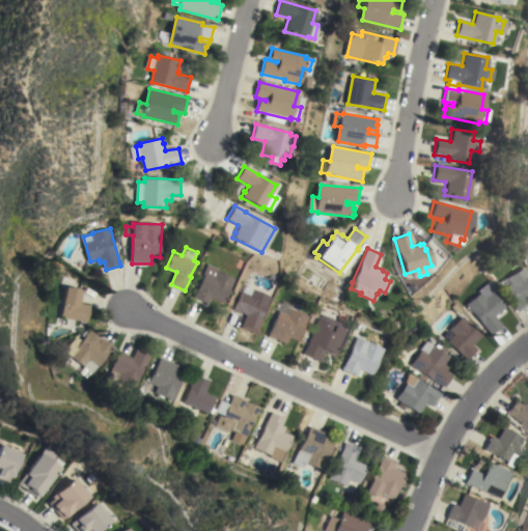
[(223,304),(211,298),(207,303),(194,297),(195,295),(196,296),(205,274),(204,273),(207,263),(219,269),(217,272),(234,279),(223,304)]
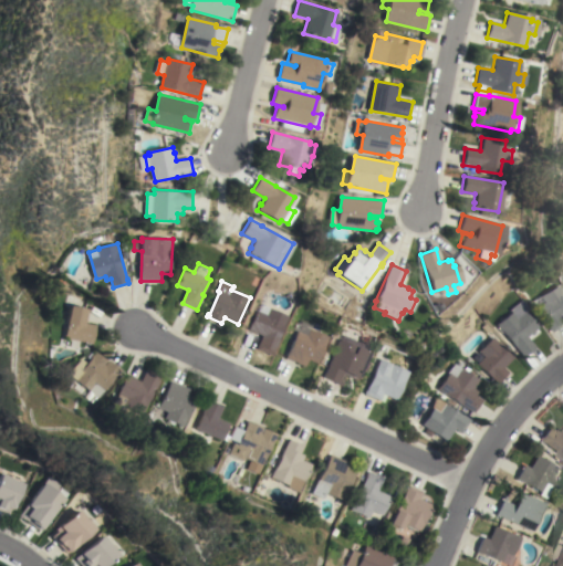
[(562,326),(553,333),(551,328),(552,328),(534,301),(560,285),(562,290),(562,326)]
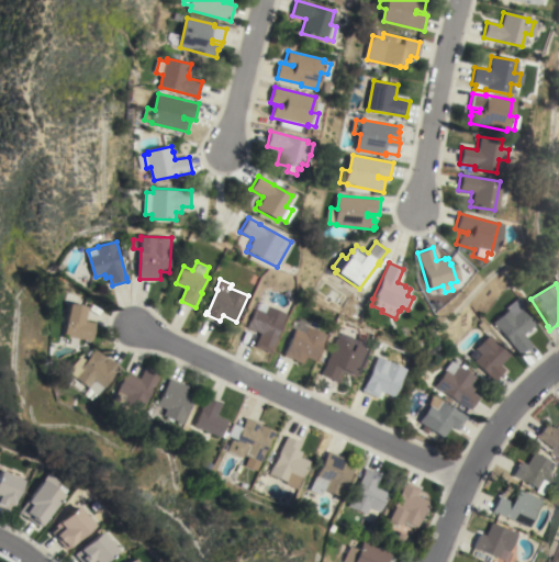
[(256,308),(257,308),(259,302),(287,313),(276,337),(277,337),(272,349),(274,349),(271,353),(255,346),(260,333),(247,327),(256,308)]
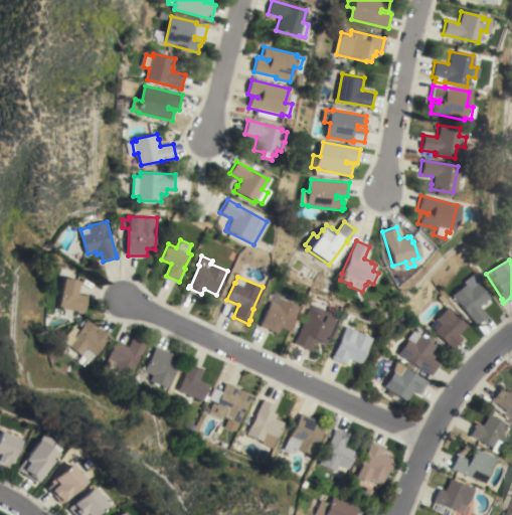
[(86,313),(60,308),(63,295),(62,295),(65,278),(79,281),(77,294),(89,296),(86,313)]
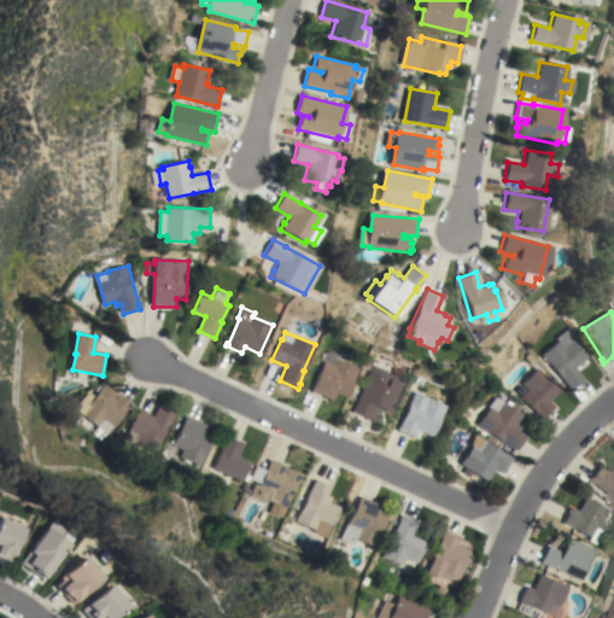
[(572,390),(571,388),(571,386),(545,354),(562,340),(567,348),(576,340),(590,357),(577,368),(586,379),(572,390)]
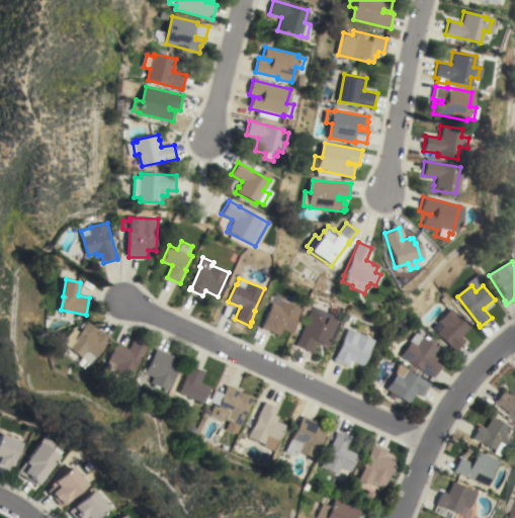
[(273,304),(277,294),(286,298),(285,301),(301,308),(290,332),(282,329),(279,335),(262,328),(273,304)]
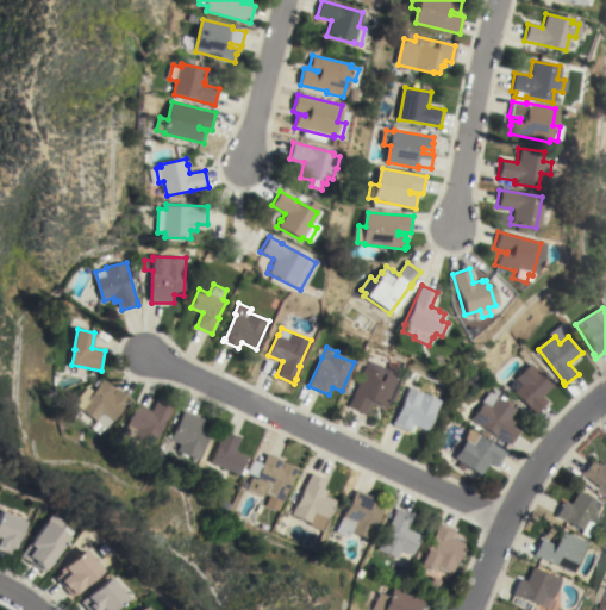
[(349,406),(350,403),(351,403),(369,366),(370,366),(373,361),(389,369),(391,367),(400,372),(397,379),(403,381),(389,408),(387,406),(372,400),(367,411),(372,414),(370,416),(349,406)]
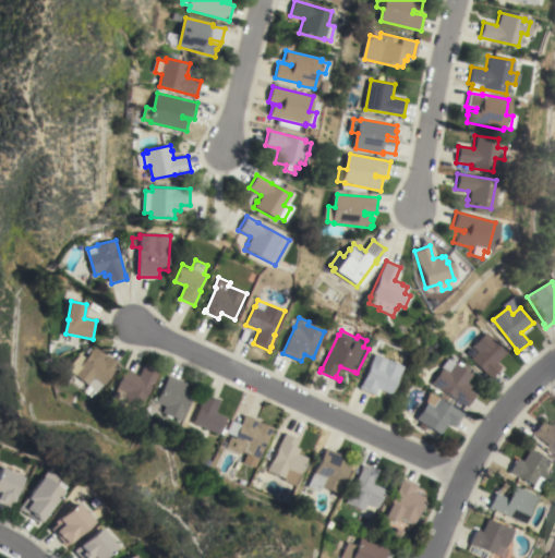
[(491,378),(489,376),(490,375),(467,353),(487,332),(508,352),(498,363),(503,367),(491,378)]
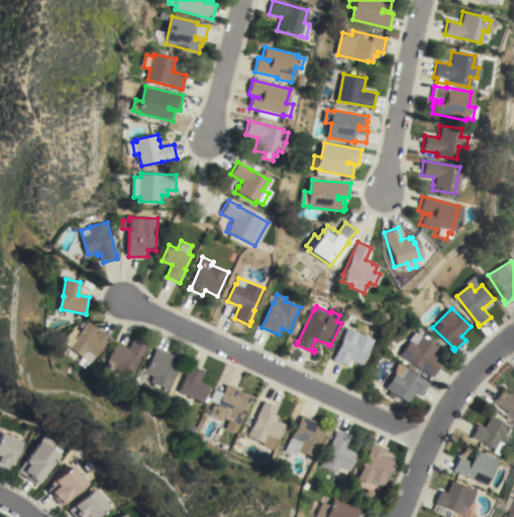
[(76,328),(81,332),(86,326),(85,326),(90,320),(112,338),(110,341),(109,340),(92,364),(91,363),(87,369),(79,363),(84,356),(65,342),(76,328)]
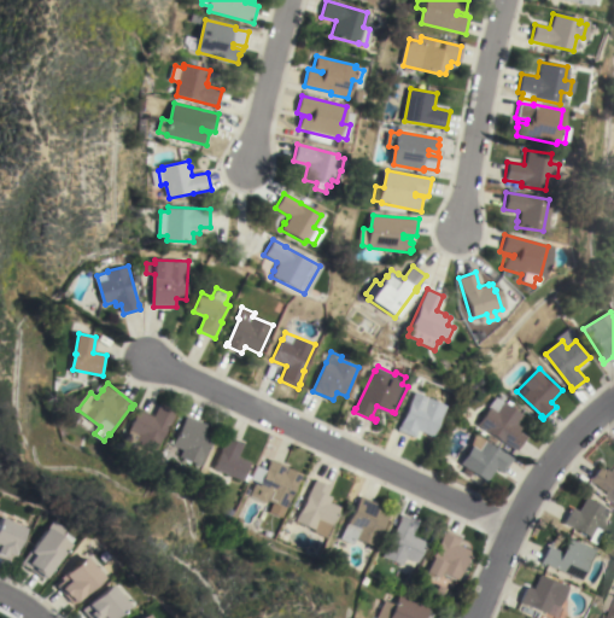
[(448,406),(433,437),(419,430),(415,437),(398,430),(401,425),(402,425),(417,392),(448,406)]
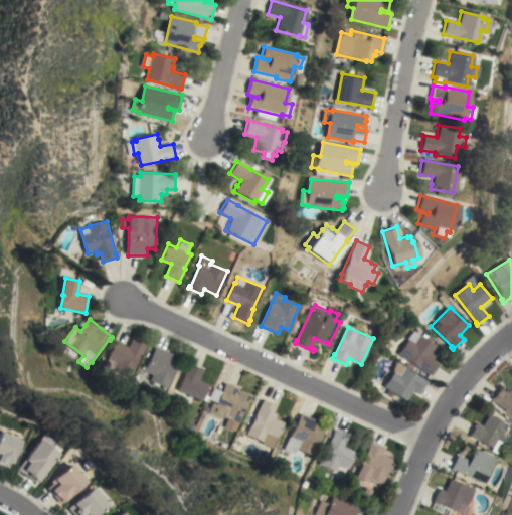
[(410,340),(409,339),(415,330),(422,335),(438,346),(433,353),(437,356),(434,359),(440,363),(432,375),(401,354),(410,340)]
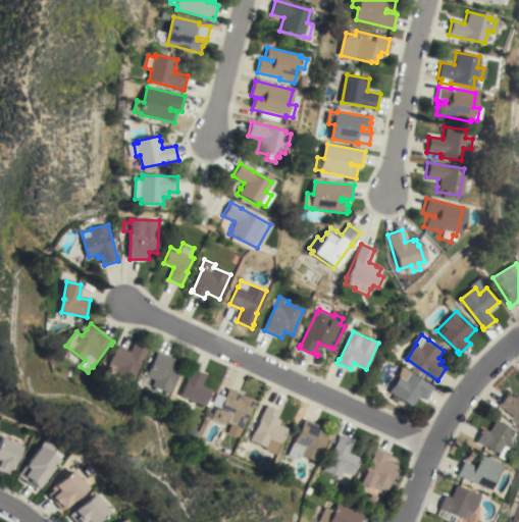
[(151,347),(149,351),(144,361),(143,361),(133,381),(116,374),(116,375),(108,371),(111,363),(110,363),(118,346),(131,352),(136,340),(151,347)]
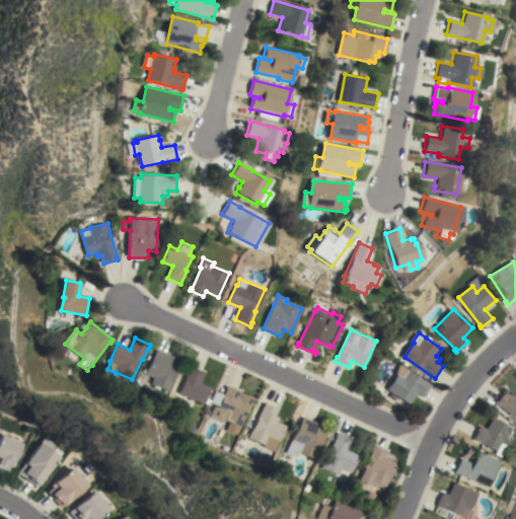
[(174,357),(171,364),(179,367),(169,391),(152,383),(155,377),(147,373),(157,349),(174,357)]
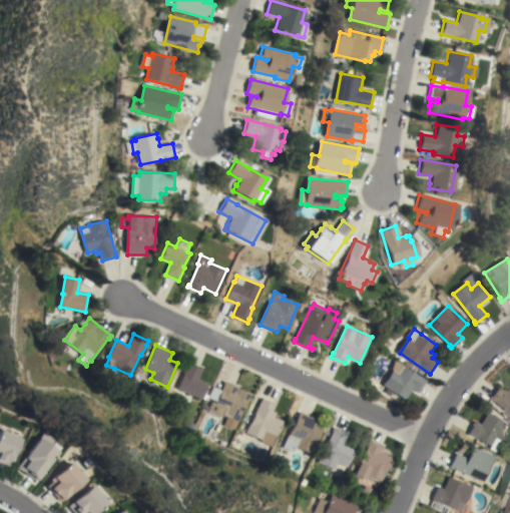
[(407,367),(421,376),(428,380),(420,393),(414,389),(407,400),(394,391),(393,394),(384,388),(386,386),(385,385),(395,370),(394,369),(397,360),(407,367)]
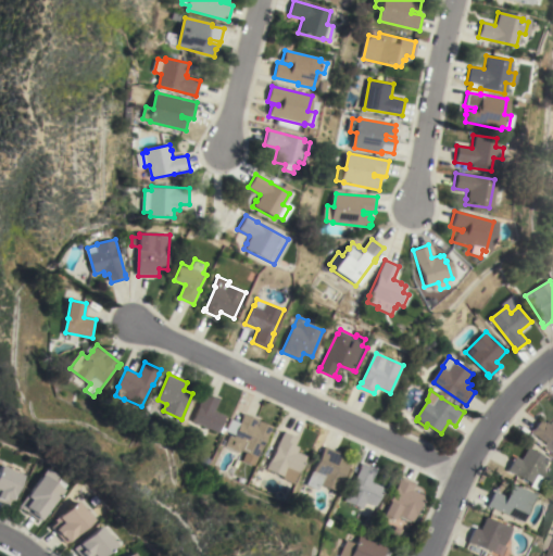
[(193,421),(201,405),(200,405),(205,392),(221,400),(215,411),(226,416),(218,432),(193,421)]
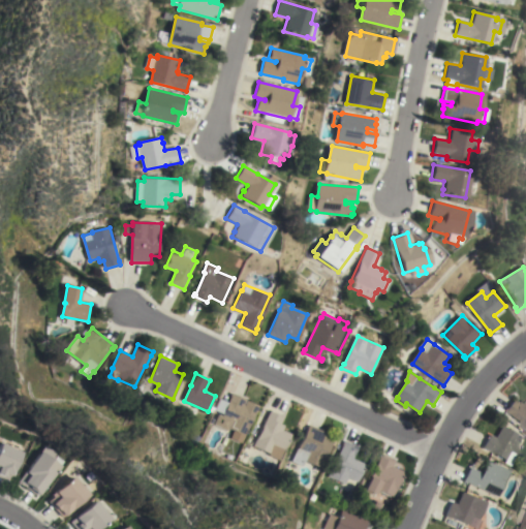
[(215,425),(220,414),(223,415),(233,396),(231,396),(233,393),(246,399),(244,405),(245,405),(247,400),(259,406),(256,413),(255,413),(245,435),(230,428),(229,431),(215,425)]
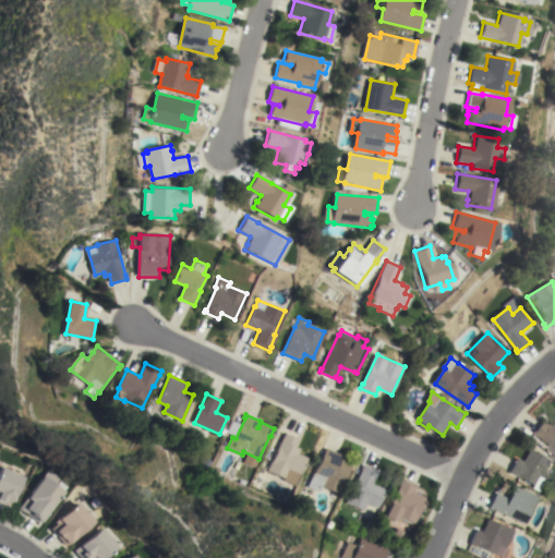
[(554,449),(538,435),(537,436),(534,434),(544,421),(550,426),(553,422),(554,423),(554,449)]
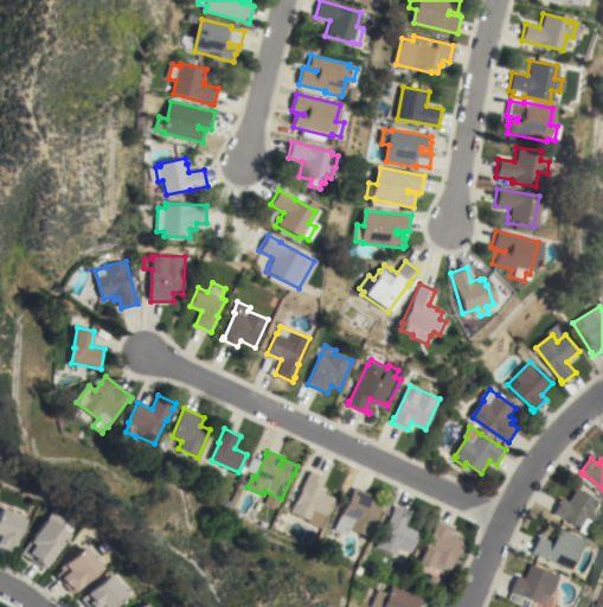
[(309,475),(308,474),(310,471),(326,478),(322,486),(327,489),(325,493),(334,498),(325,518),(315,513),(312,521),(293,512),(309,475)]
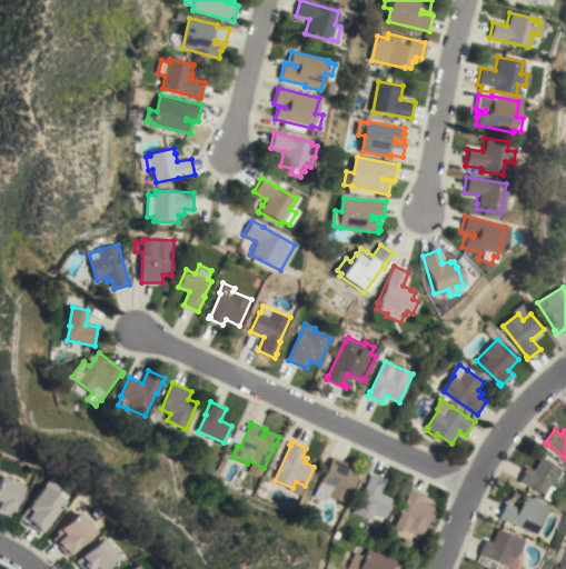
[(351,465),(348,472),(358,477),(346,502),(329,495),(327,501),(316,496),(321,482),(323,482),(334,457),(351,465)]
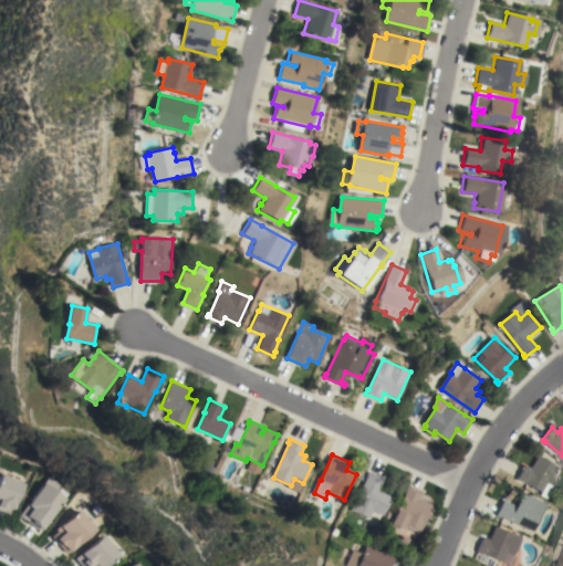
[(542,491),(522,481),(521,481),(518,480),(525,465),(531,469),(539,456),(562,468),(562,471),(554,486),(553,485),(546,498),(541,494),(542,491)]
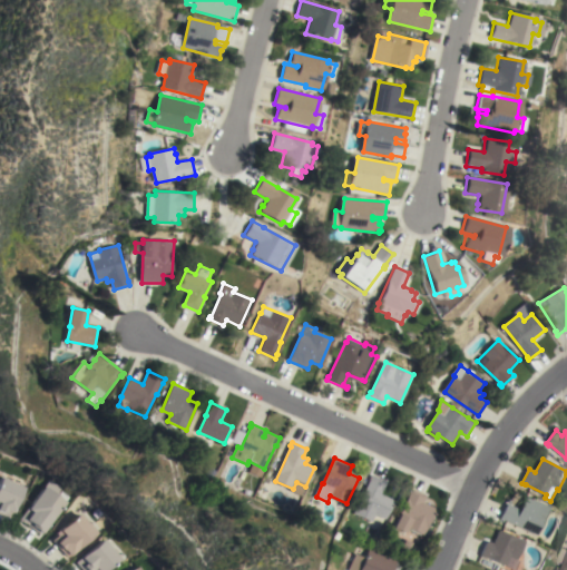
[(372,479),(371,479),(372,474),(388,482),(382,494),(396,500),(387,519),(377,514),(374,522),(355,513),(372,479)]
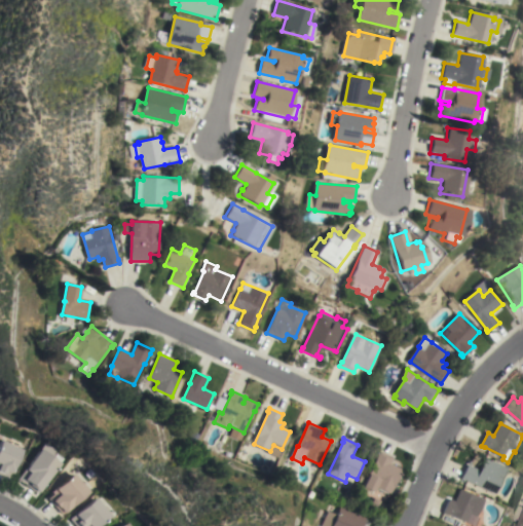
[(0,441),(22,450),(9,479),(0,474),(0,441)]
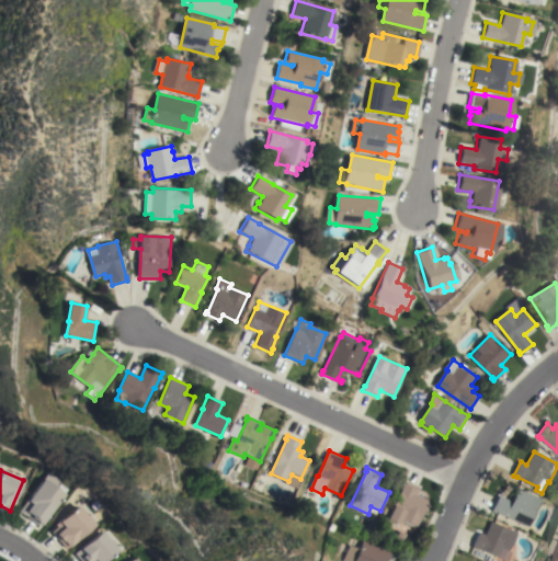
[(61,481),(56,489),(64,494),(40,526),(25,515),(24,515),(19,511),(48,471),(61,481)]
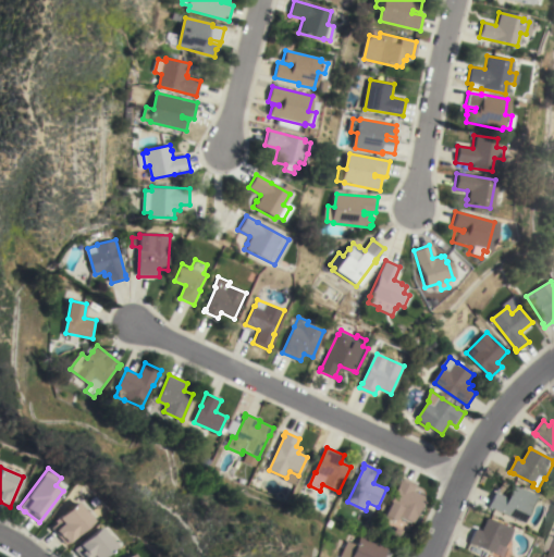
[(418,484),(415,491),(428,497),(416,523),(399,516),(397,520),(396,520),(395,522),(386,519),(388,516),(385,516),(403,478),(418,484)]
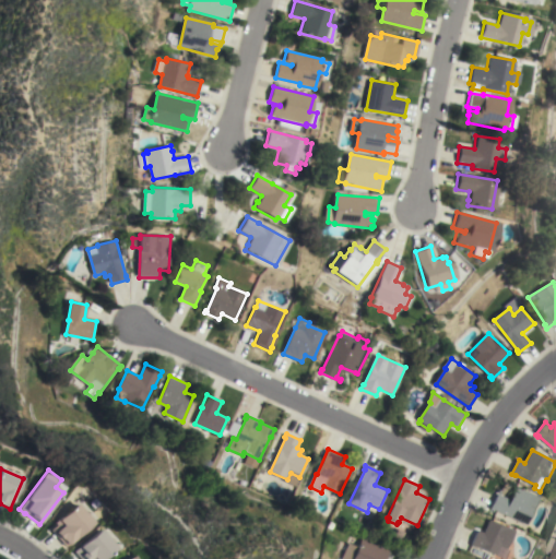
[(529,525),(495,509),(495,510),(492,509),(500,489),(503,490),(500,495),(510,499),(517,486),(522,488),(522,489),(541,498),(529,525)]
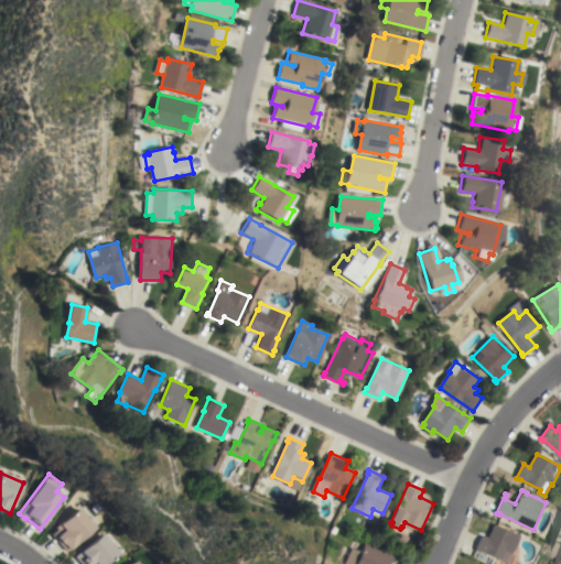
[(94,528),(66,552),(51,534),(56,530),(54,528),(76,508),(94,528)]
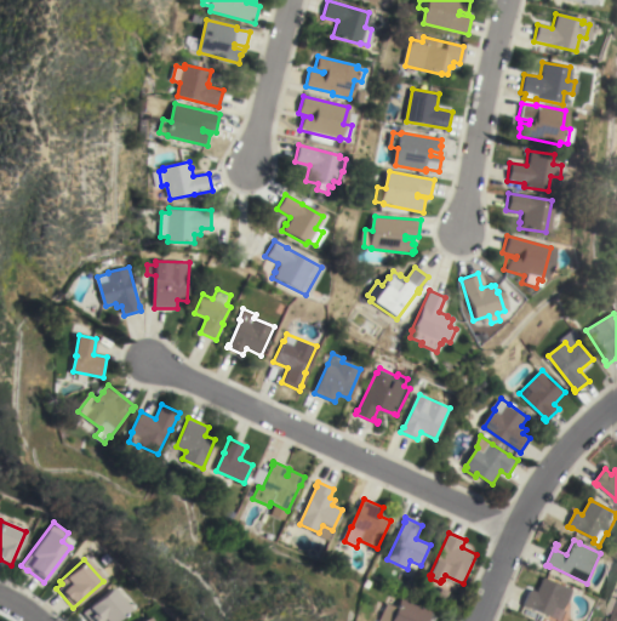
[(566,610),(563,620),(525,605),(531,590),(537,592),(543,577),(572,590),(569,599),(570,600),(567,604),(566,604),(564,609),(566,610)]
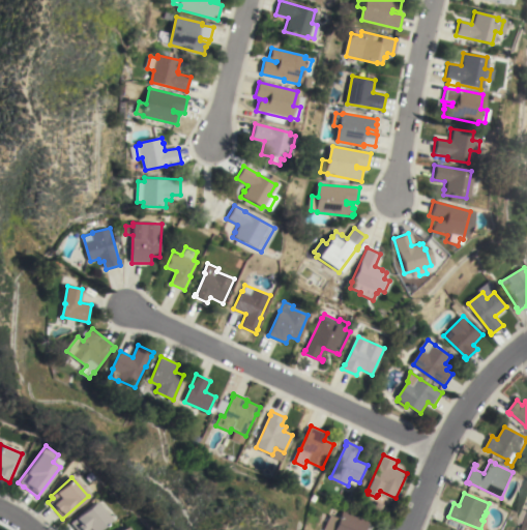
[(109,520),(97,529),(76,529),(69,523),(93,502),(109,520)]
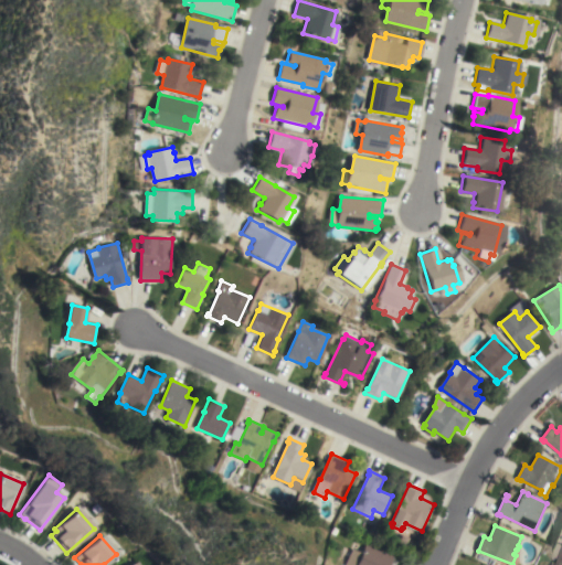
[(393,556),(389,564),(347,564),(353,548),(362,553),(366,544),(393,556)]
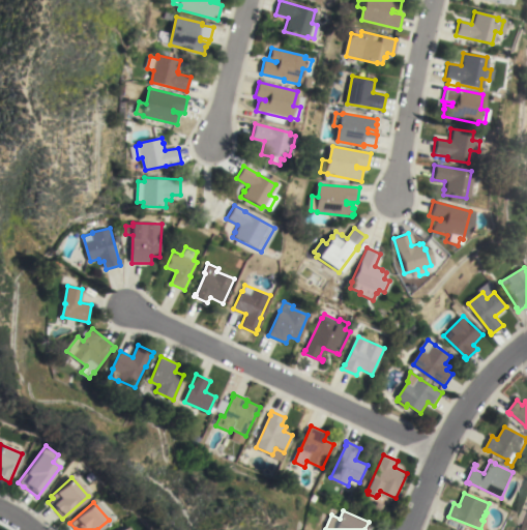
All buildings are outlined.
